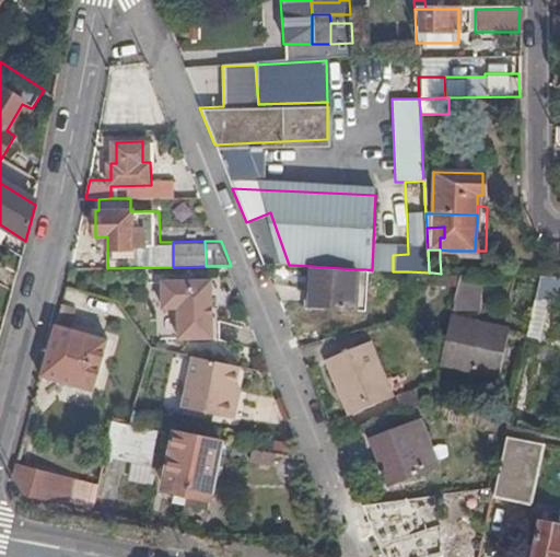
[(354,269),(311,266),(310,277),(308,308),(352,310),(354,269)]
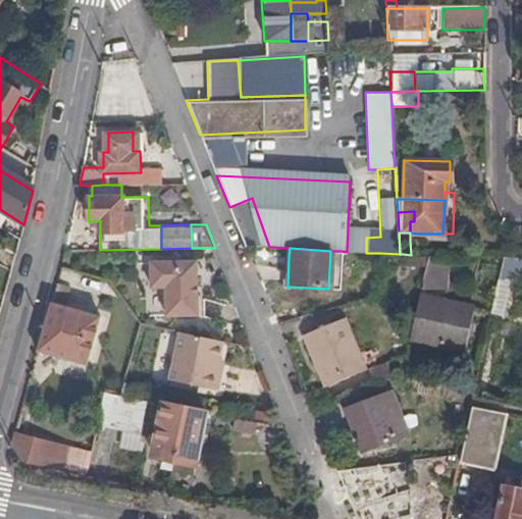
[(341,251),(330,251),(328,289),(338,289),(341,251)]
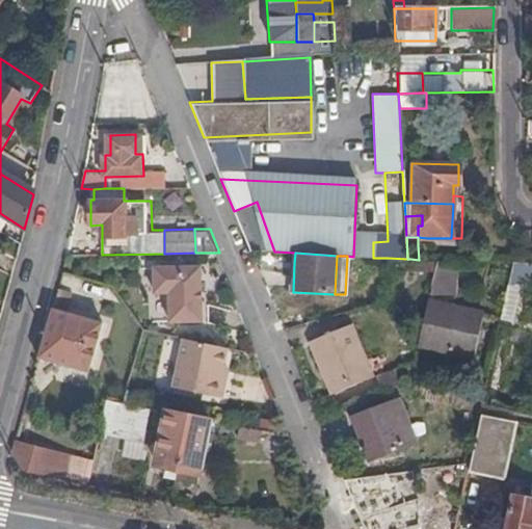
[(432,271),(434,260),(419,260),(410,259),(411,270),(432,271)]
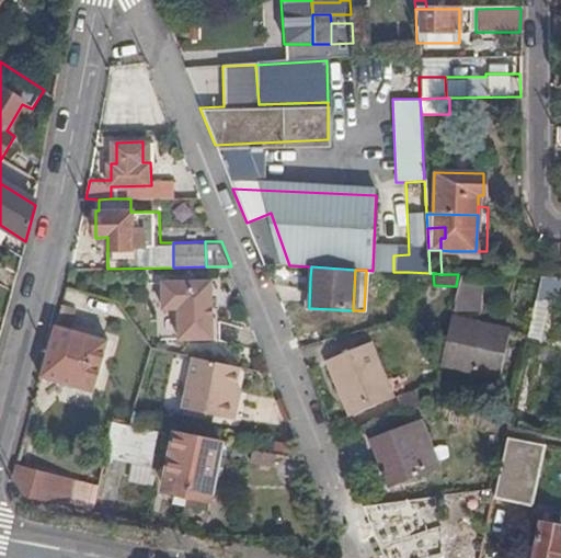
[(309,308),(310,277),(302,276),(301,308),(309,308)]
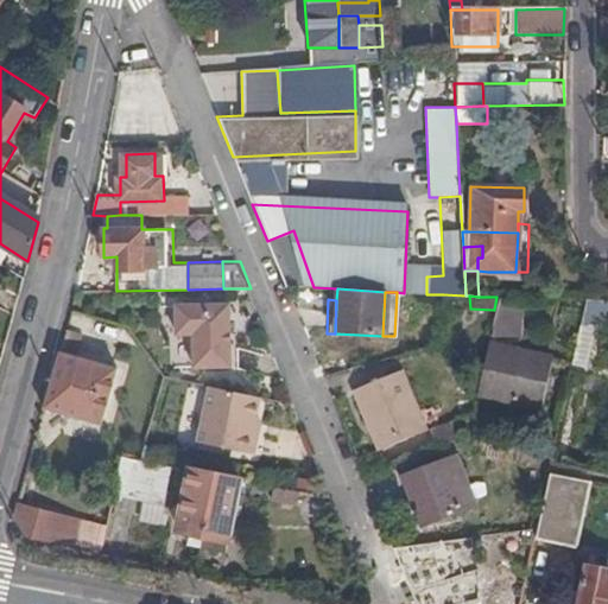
[(607,299),(586,299),(581,320),(607,320),(607,299)]
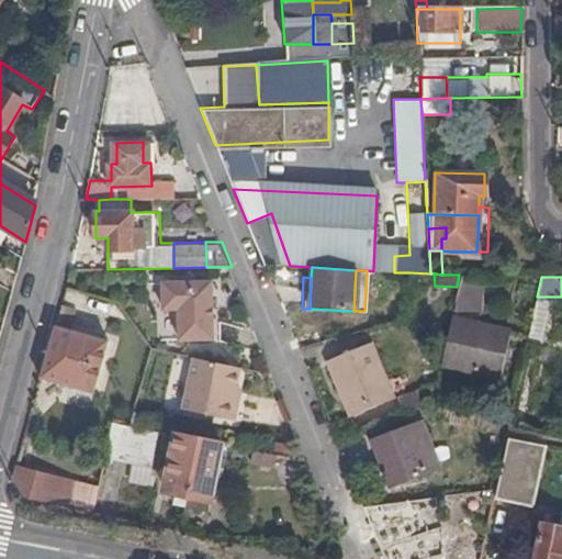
[(213,281),(164,282),(165,310),(181,310),(182,341),(215,338),(213,281)]
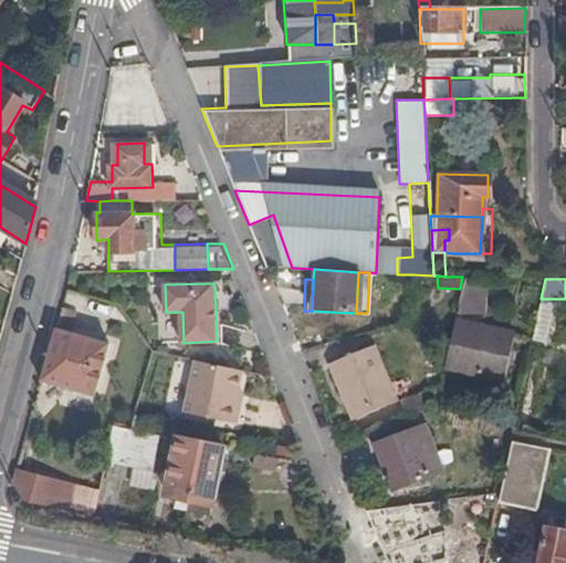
[(540,304),(532,341),(545,344),(554,308),(540,304)]
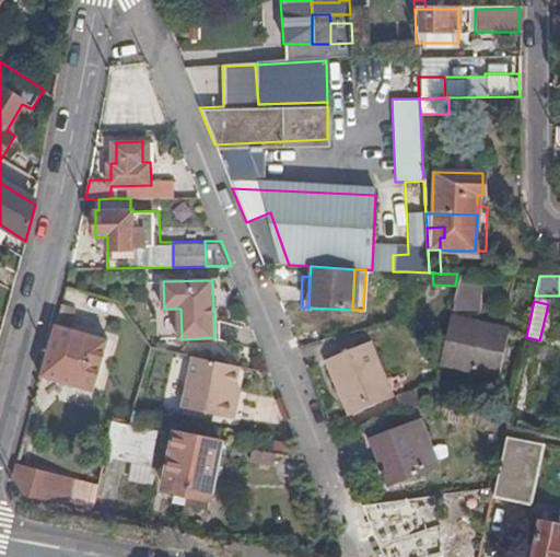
[(59,323),(57,321),(44,375),(96,390),(111,336),(59,323)]
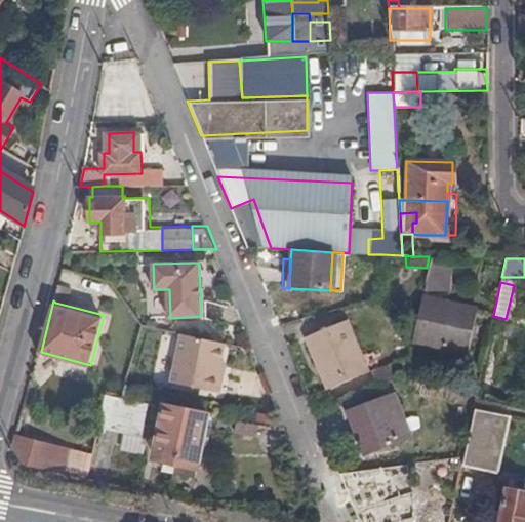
[(479,309),(439,300),(430,346),(470,353),(479,309)]
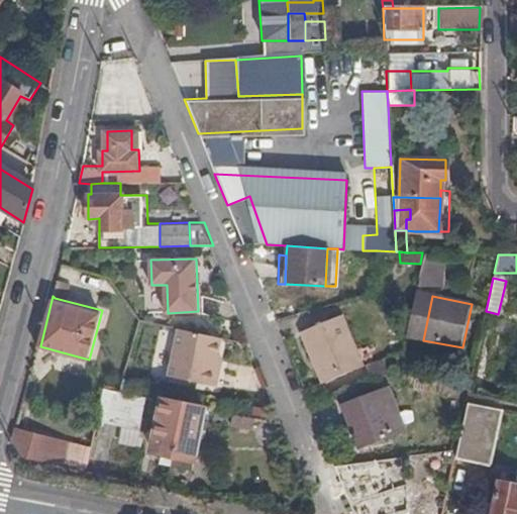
[(299,331),(320,383),(362,367),(340,313),(299,331)]
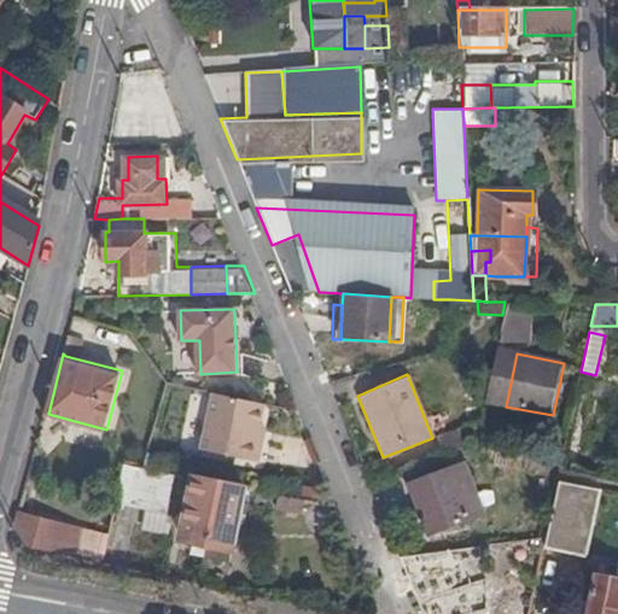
[(262,427),(267,401),(214,392),(203,450),(262,461),(266,440),(258,440),(262,427)]
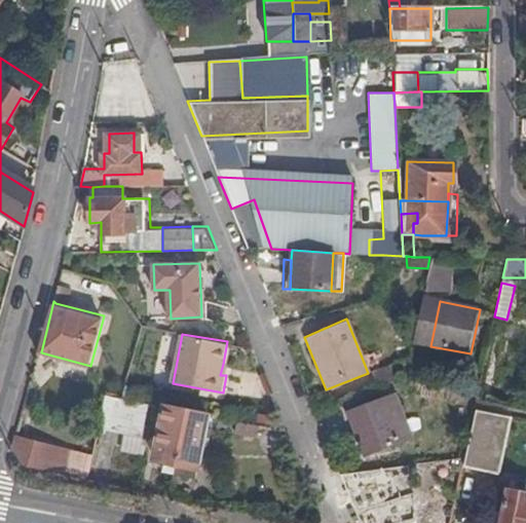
[(110,395),(103,427),(128,433),(139,436),(146,402),(125,398),(110,395)]
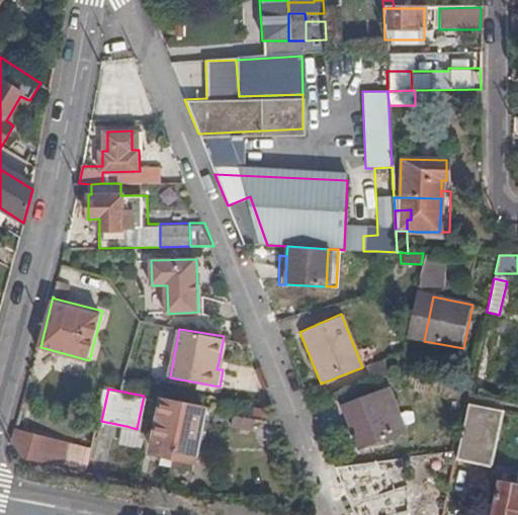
[(381,395),(379,392),(344,406),(358,440),(399,426),(387,393),(381,395)]
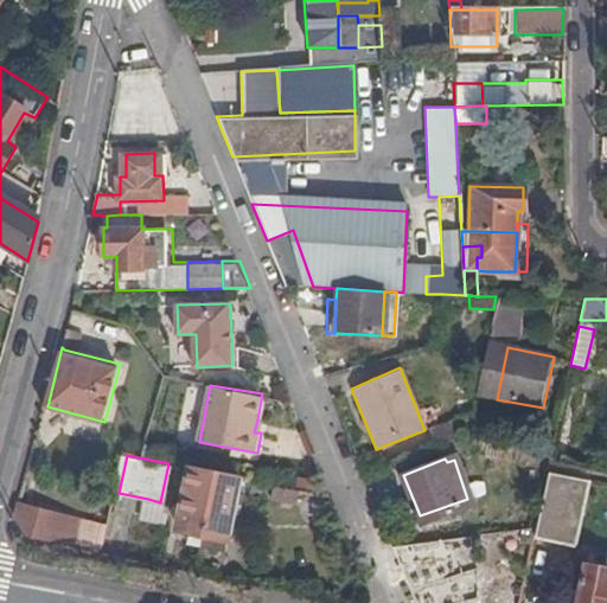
[(177,466),(168,463),(160,502),(148,499),(144,519),(165,524),(170,504),(177,466)]
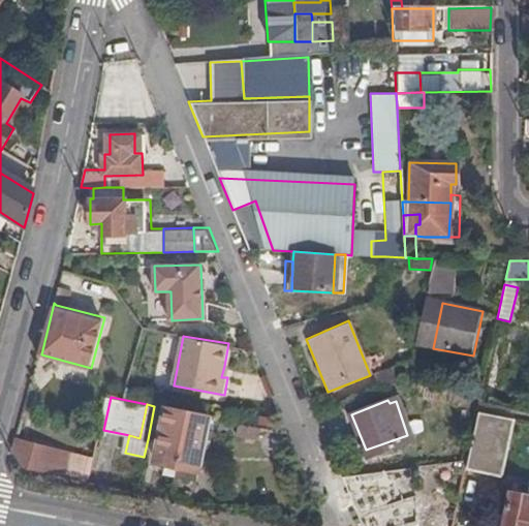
[(166,472),(177,475),(190,412),(168,409),(157,460),(167,462),(166,472)]
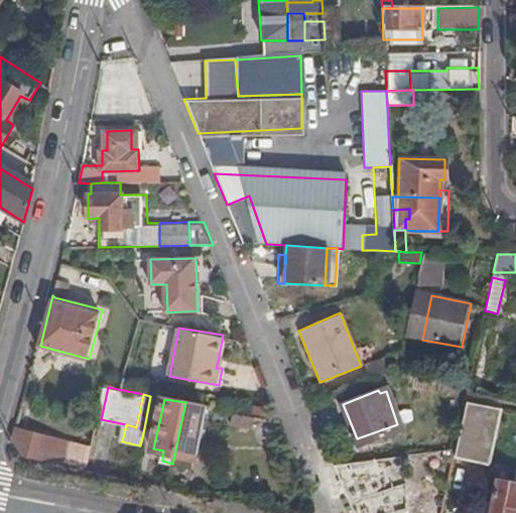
[(196,468),(208,407),(185,402),(172,464),(196,468)]
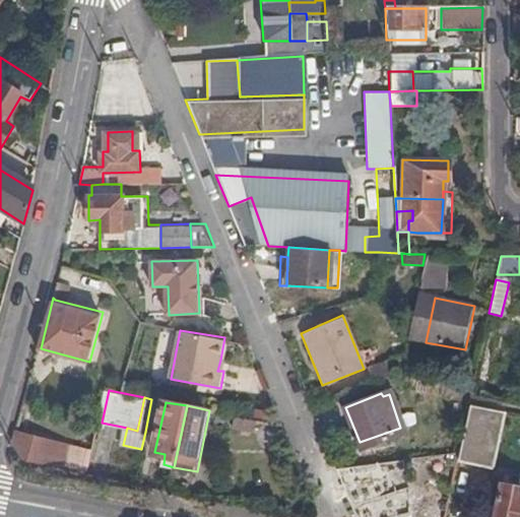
[(493,463),(504,412),(469,405),(459,452),(458,455),(493,463)]
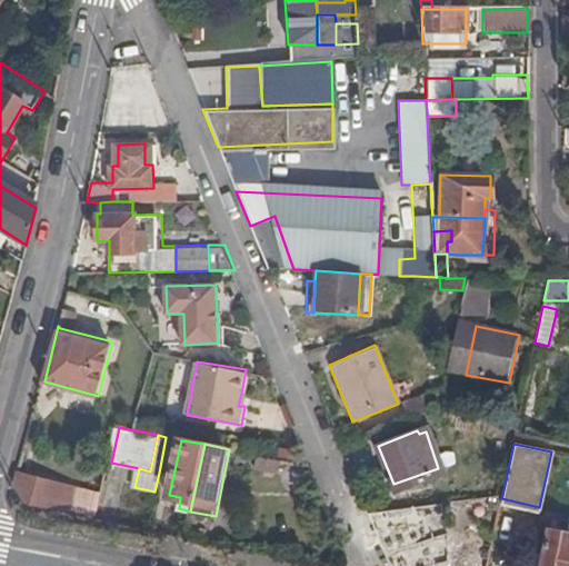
[(286,462),(265,457),(262,467),(285,469),(286,462)]
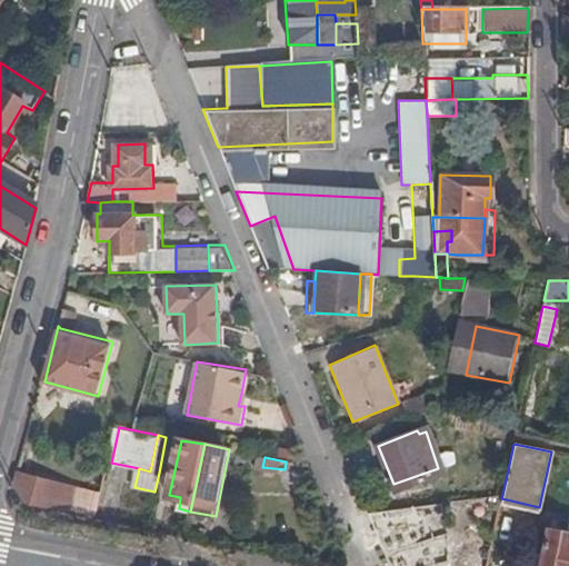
[(105,492),(19,474),(16,484),(27,506),(98,520),(105,492)]
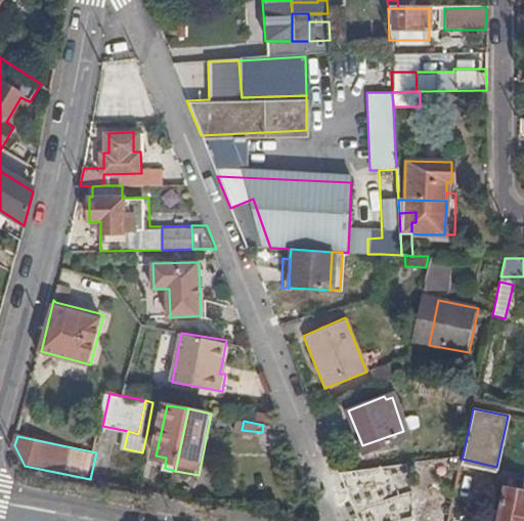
[(386,465),(367,467),(374,480),(389,477),(386,465)]
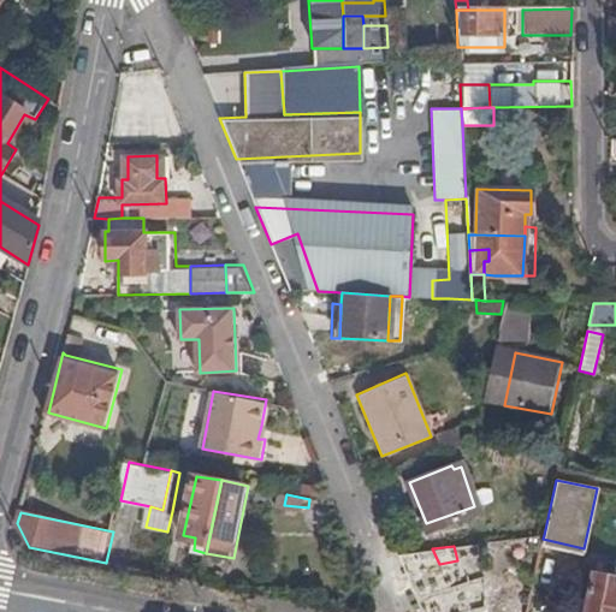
[(513,580),(533,583),(542,547),(520,547),(513,580)]
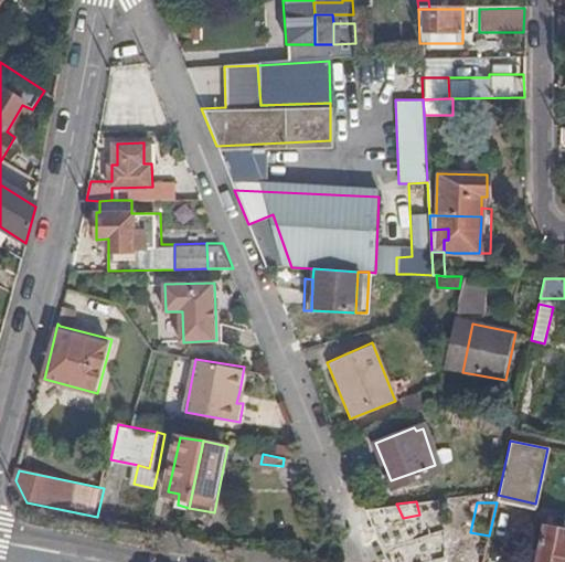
[(396,504),(363,508),(384,561),(418,561),(444,554),(440,527),(409,534),(403,518),(396,504)]
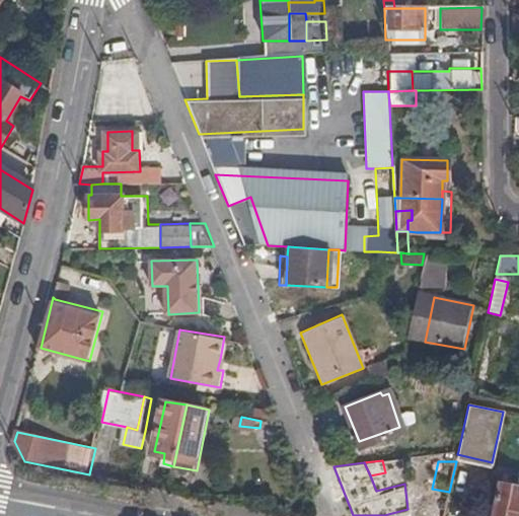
[(443,515),(449,492),(432,489),(404,484),(408,509),(384,515),(443,515)]
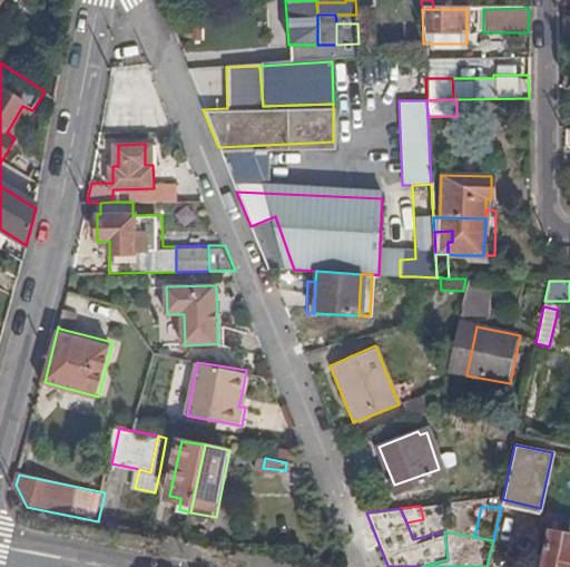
[(569,566),(569,536),(553,533),(547,566),(569,566)]
